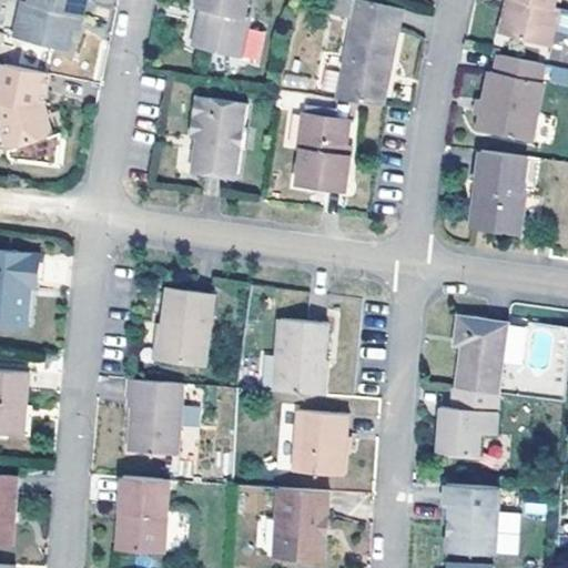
[(88,0),(29,0),(29,2),(24,1),(14,37),(67,52),(72,31),(77,16),(83,17),(88,1),(88,0)]
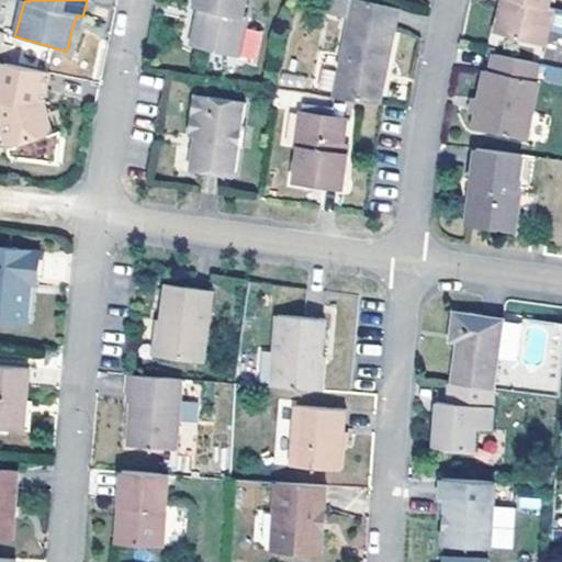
[(240,12),(244,0),(195,0),(194,6),(199,7),(198,13),(203,13),(202,18),(223,20),(245,23),(246,14),(240,12)]
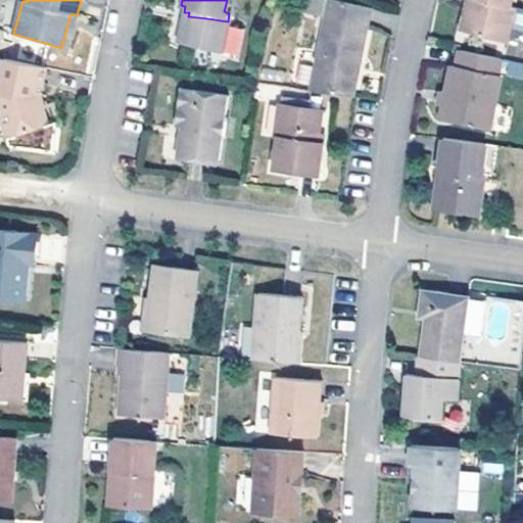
[(317,0),(305,91),(349,98),(352,78),(345,77),(347,63),(354,64),(359,31),(351,30),(355,5),(334,0),(317,0)]
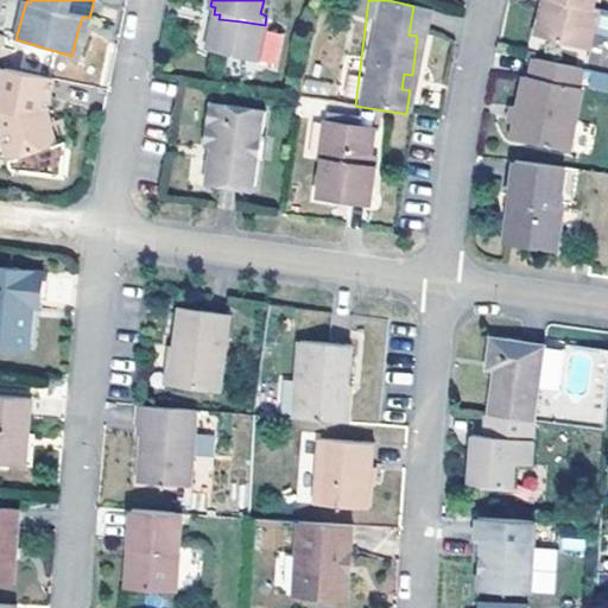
[(537,0),(529,35),(538,37),(548,0),(537,0)]
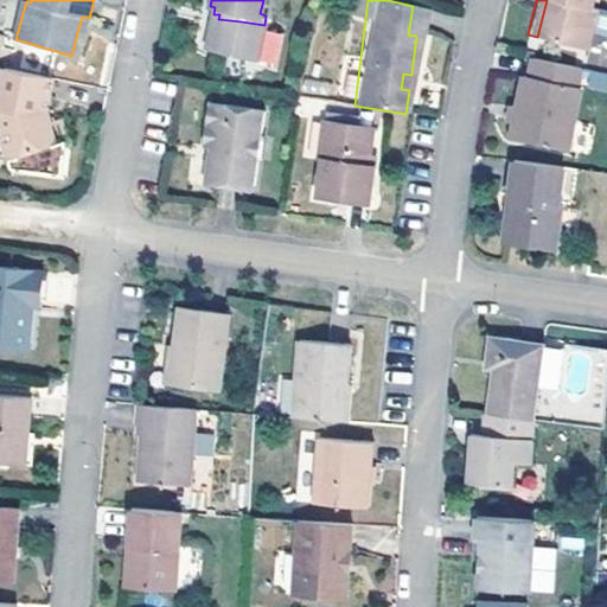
[(588,6),(589,0),(547,0),(537,37),(585,50),(596,8),(588,6)]
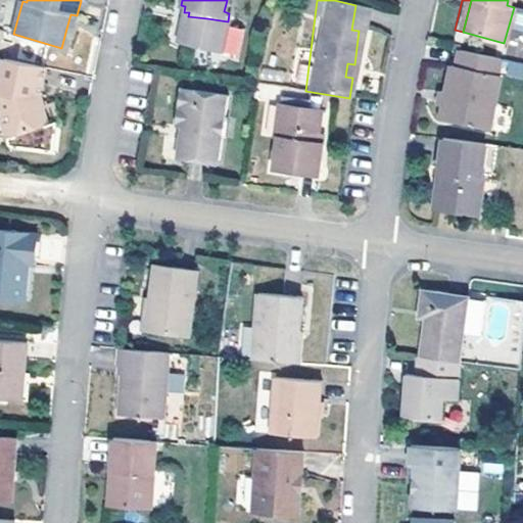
[(351,30),(359,31),(363,6),(355,5),(351,30)]
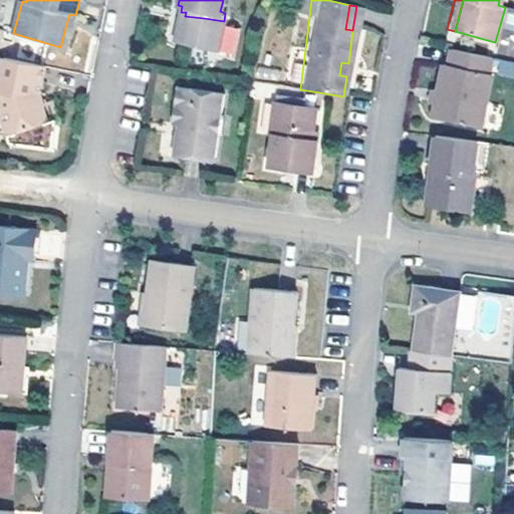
[(513,9),(505,7),(501,24),(513,27),(513,9)]
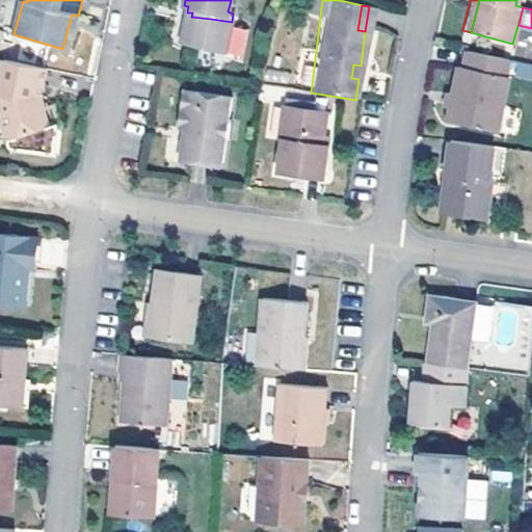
[(72,15),(68,29),(75,30),(78,16),(72,15)]
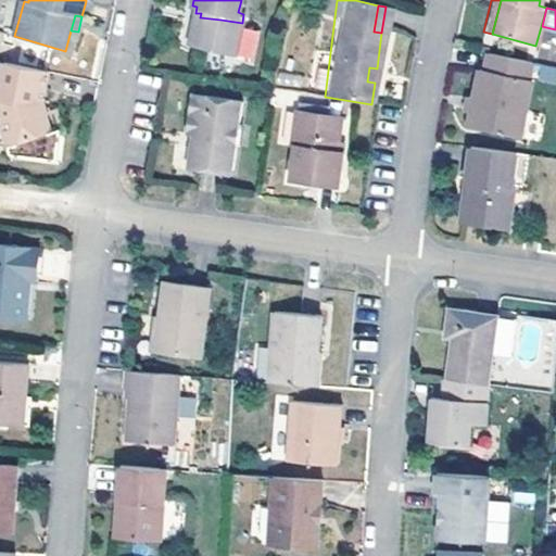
[(234,54),(242,23),(220,20),(200,17),(200,24),(193,23),(188,46),(234,54)]
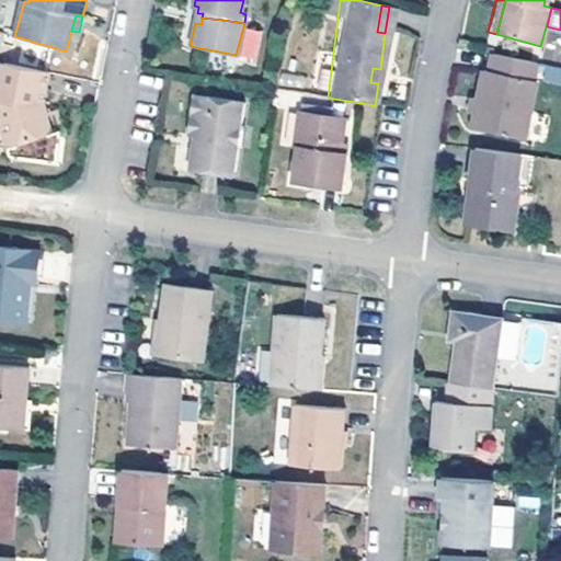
[(534,78),(537,61),(491,52),(488,66),(482,65),(476,94),(471,94),(468,109),(474,111),(471,124),(525,135),(530,109),(538,79),(534,78)]
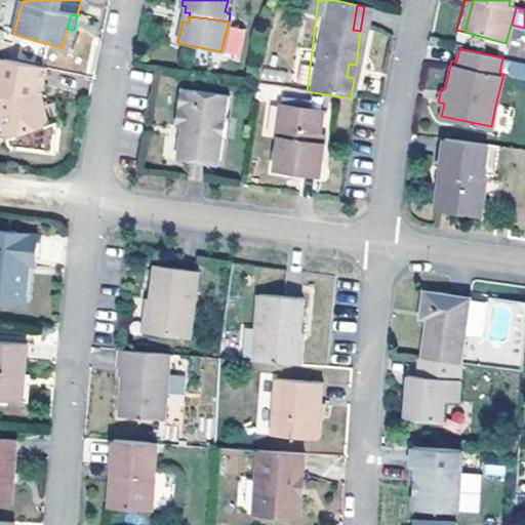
[(524,63),(505,61),(503,76),(524,78),(524,63)]
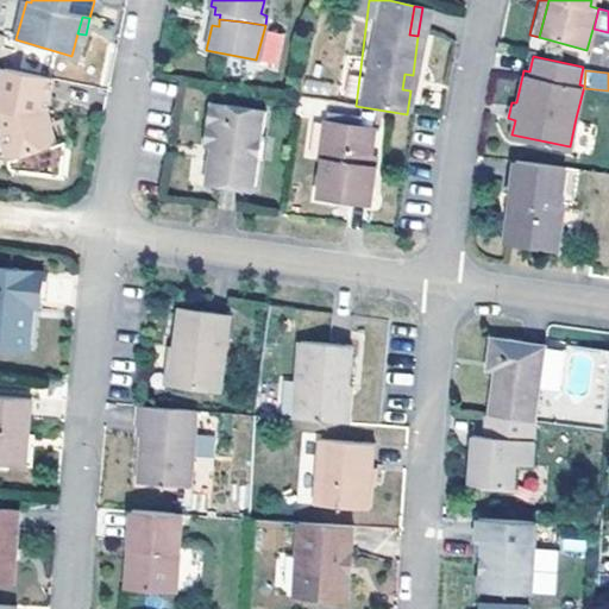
[(49,83),(0,73),(0,162),(50,154),(46,131),(45,125),(38,126),(37,117),(43,111),(49,83)]
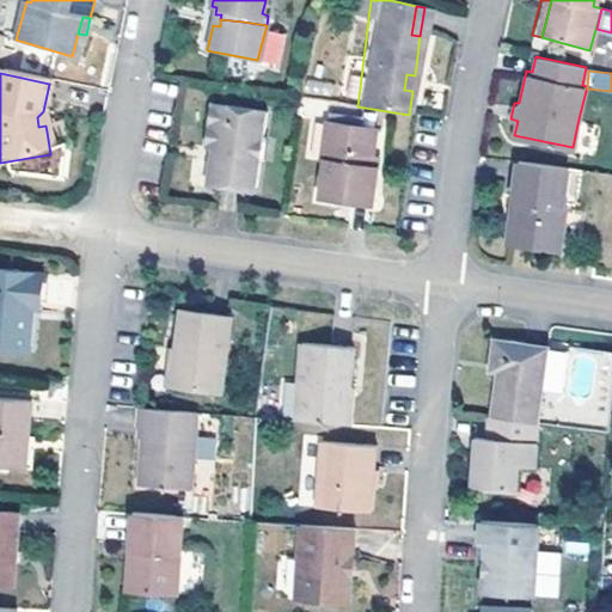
[(404,90),(412,91),(415,75),(407,74),(404,90)]
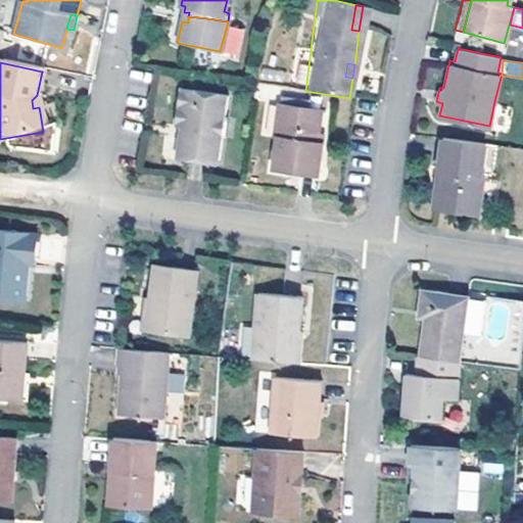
[(173,157),(216,163),(220,139),(211,137),(216,114),(223,115),(226,95),(179,87),(174,125),(178,125),(184,126),(182,140),(176,138),(173,157)]
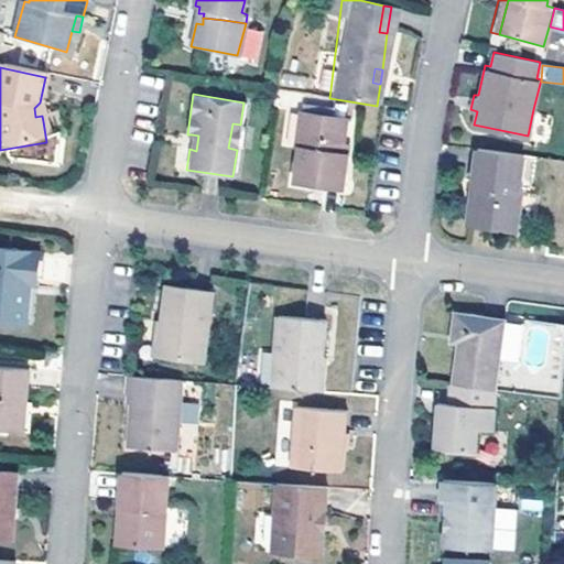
[(344,145),(348,123),(303,116),(299,150),(302,151),(297,185),(345,193),(349,160),(343,159),(344,145)]
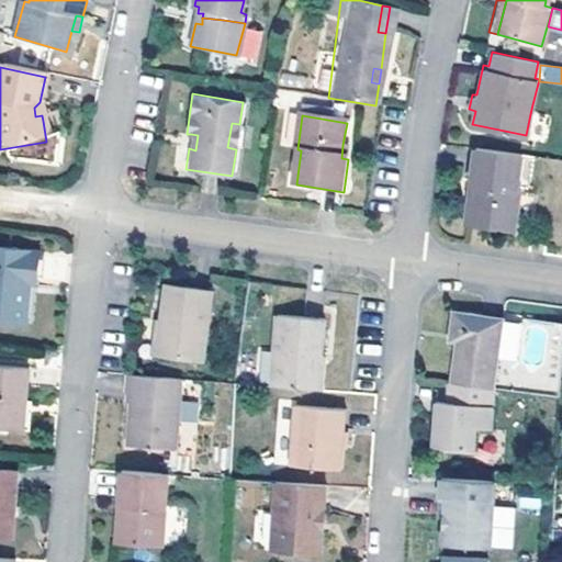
[(43,121),(46,142),(54,139),(51,121),(43,121)]
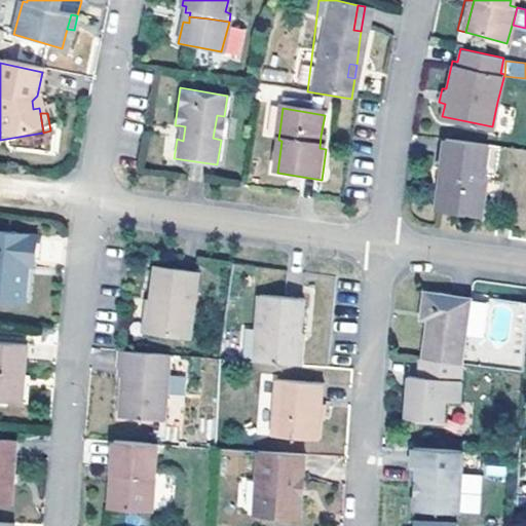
[(230,117),(224,116),(217,115),(213,138),(221,140),(226,141),(230,117)]
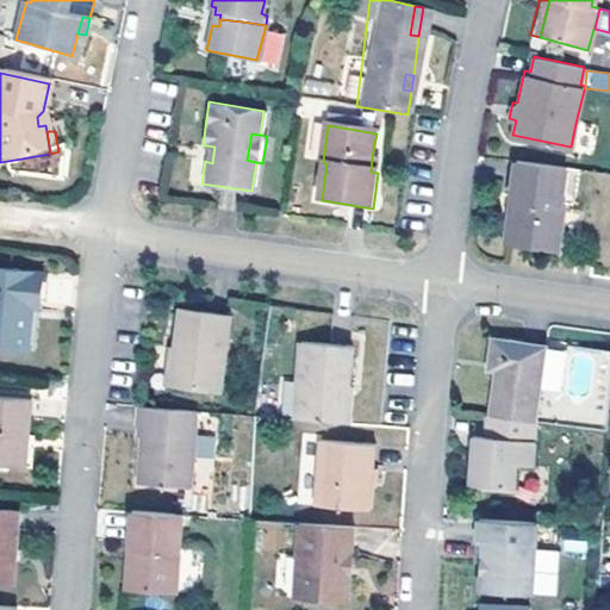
[(371,172),(378,173),(381,173),(384,160),(372,157),(371,172)]
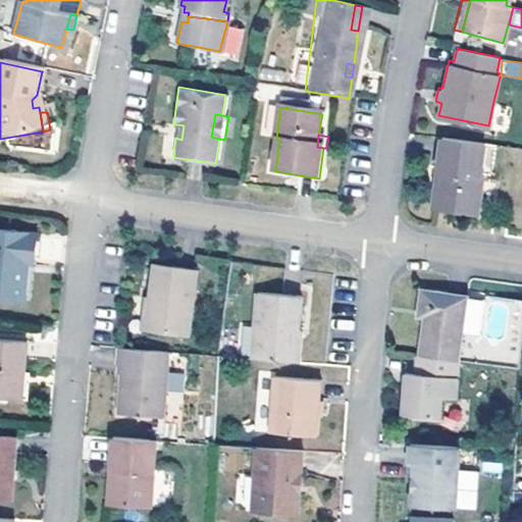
[(477,175),(482,142),(441,136),(436,169),(444,170),(438,208),(475,213),(481,176),(477,175)]
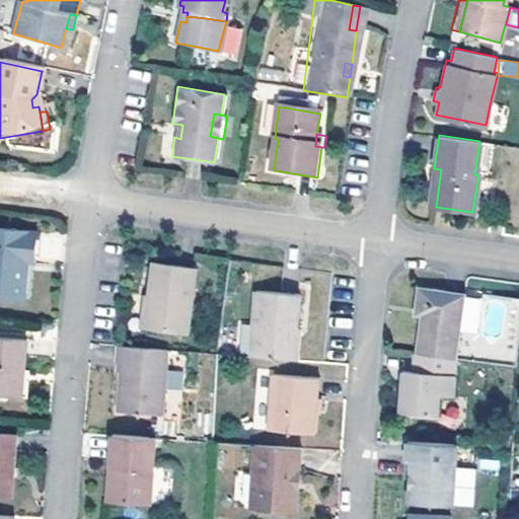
[(429,206),(436,207),(441,169),(434,168),(429,206)]
